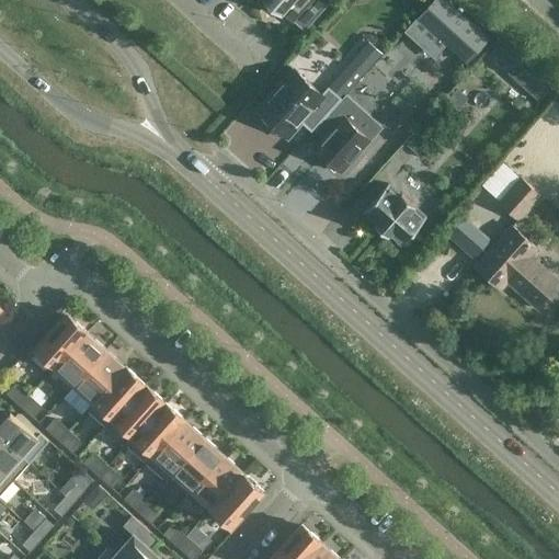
[(311,0),(261,0),(280,16),(281,14),(291,23),(311,0)]
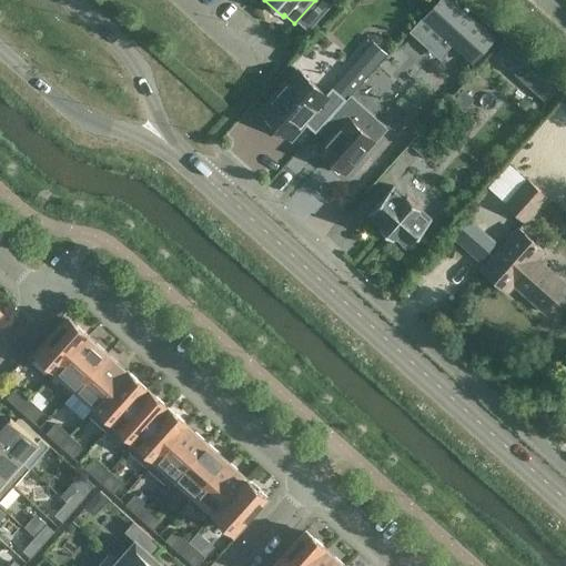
[(447,0),(437,0),(422,19),(471,63),(492,40),(447,0)]
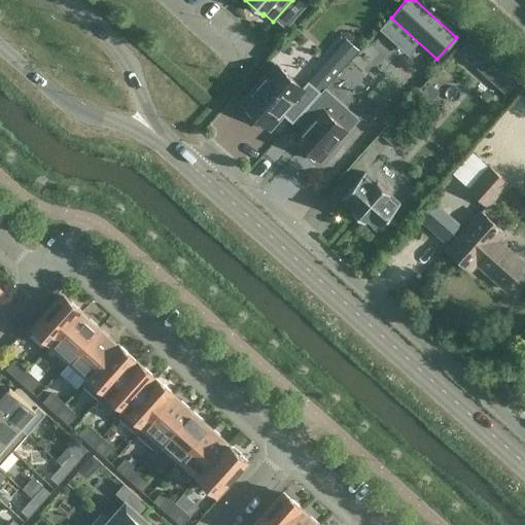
[(344,40),(319,68),(333,79),(357,51),(344,40)]
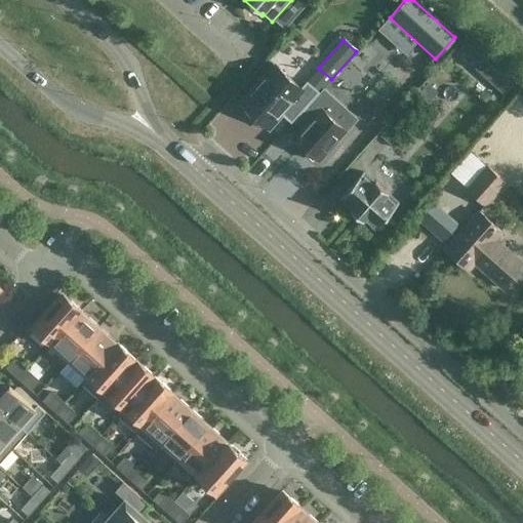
[(456,50),(503,94),(513,83),(467,40),(456,50)]
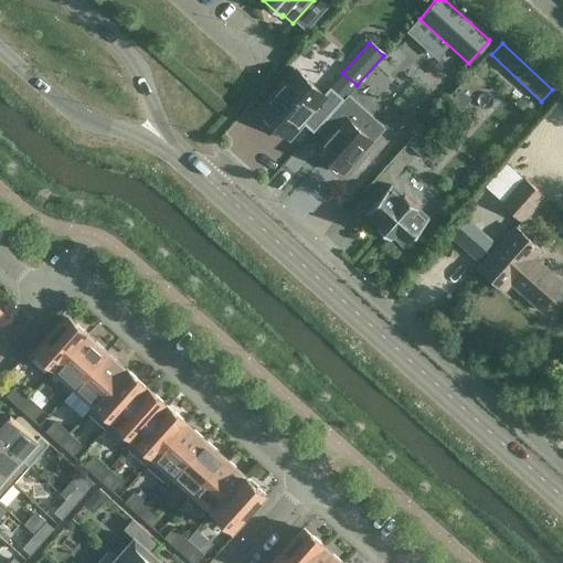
[(295,72),(258,114),(286,138),(300,123),(311,133),(341,101),(329,88),(322,96),(295,72)]
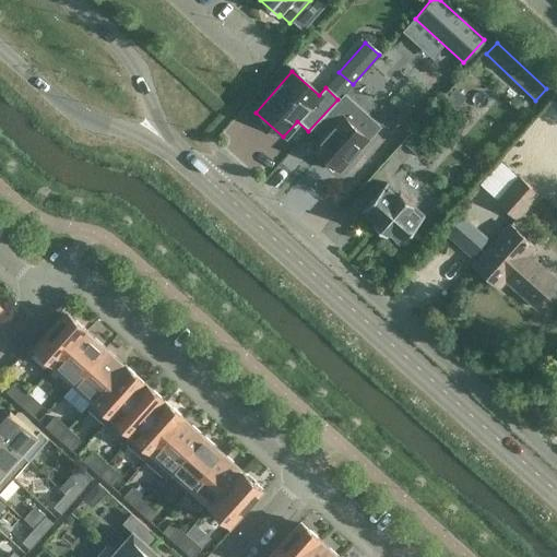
[(338,173),(377,128),(342,96),(335,104),(315,127),(324,135),(312,150),(326,162),(328,160),(335,166),(333,168),(338,173)]
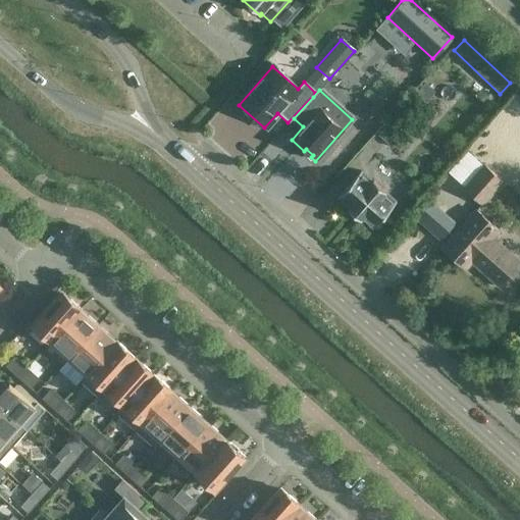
[(448,171),(463,185),(481,162),(466,149),(448,171)]
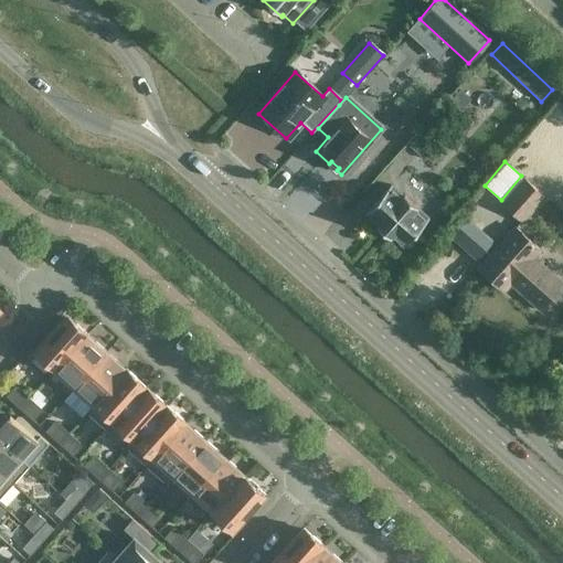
[(520,222),(542,198),(523,180),(501,205),(520,222)]
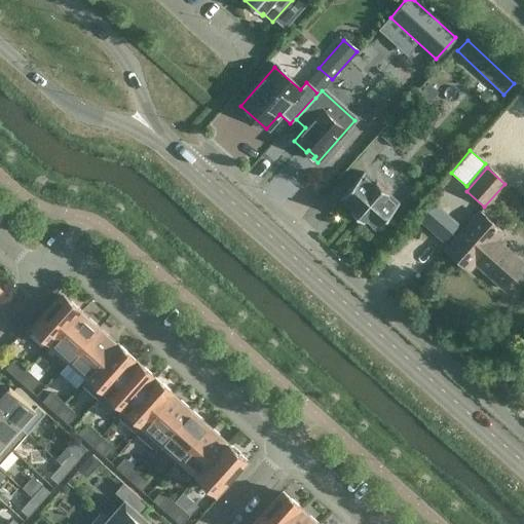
[(363,174),(339,199),(350,210),(349,211),(362,222),(363,221),(374,231),(398,204),(386,194),(387,193),(375,182),(374,184),(363,174)]
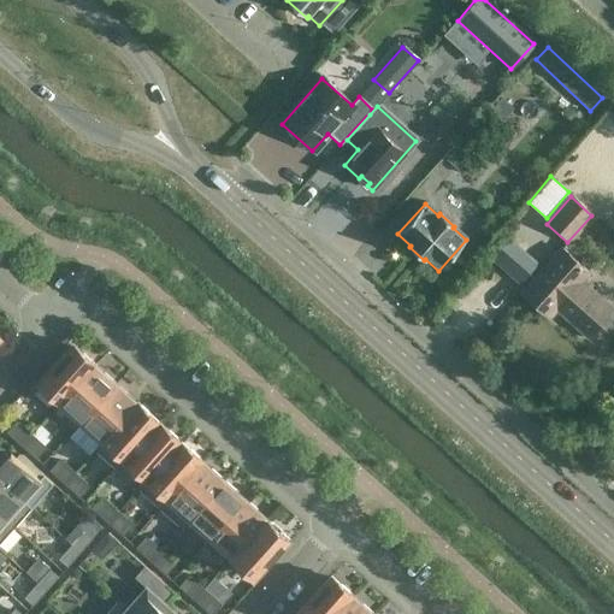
[(521,283),(539,261),(506,234),(488,254),(521,283)]
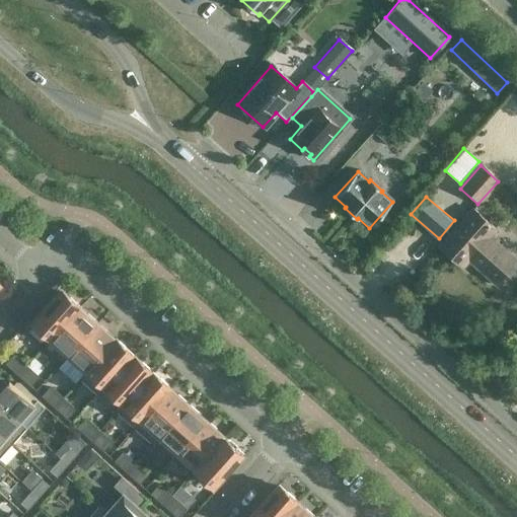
[(497,287),(516,265),(516,263),(489,237),(495,230),(471,209),(438,247),(461,269),(467,261),(497,287)]
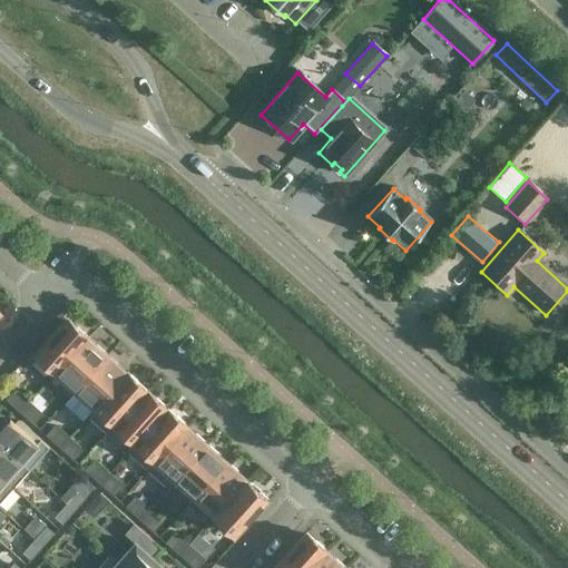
[(67,321),(65,320),(41,346),(32,356),(54,374),(86,338),(75,329),(72,331),(65,323),(67,321)]
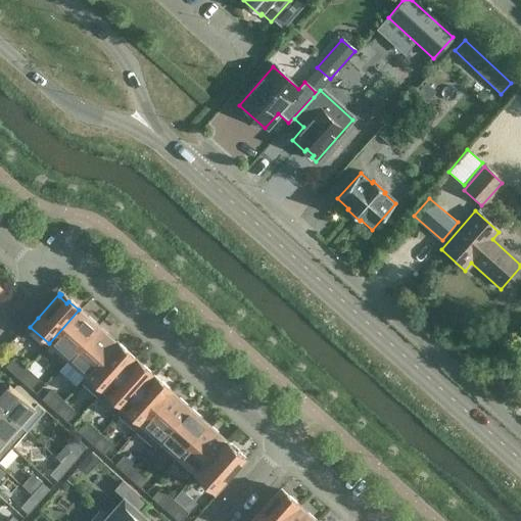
[(80,311),(79,310),(49,343),(67,360),(97,326),(87,318),(85,319),(78,313),(80,311)]
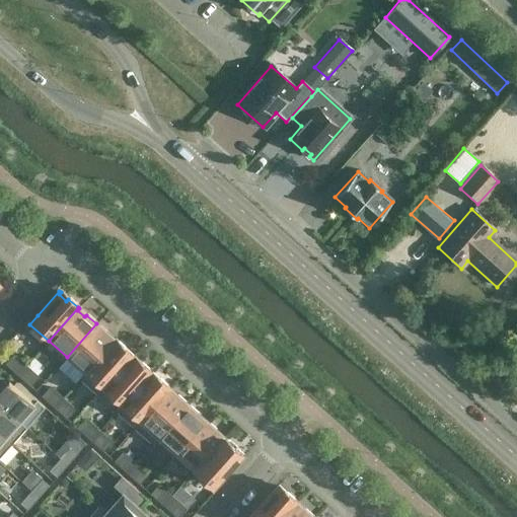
[(106,333),(96,323),(67,357),(84,372),(78,380),(115,340),(114,340),(112,342),(104,335),(106,333)]
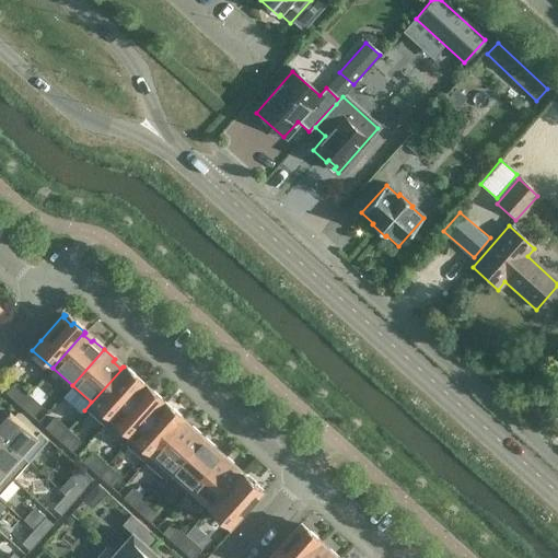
[(135,376),(124,367),(84,410),(104,428),(141,386),(132,379),(135,376)]
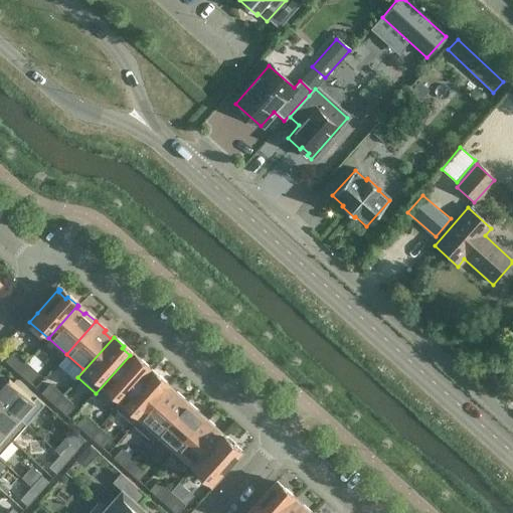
[(16,373),(25,364),(15,354),(6,364),(16,373)]
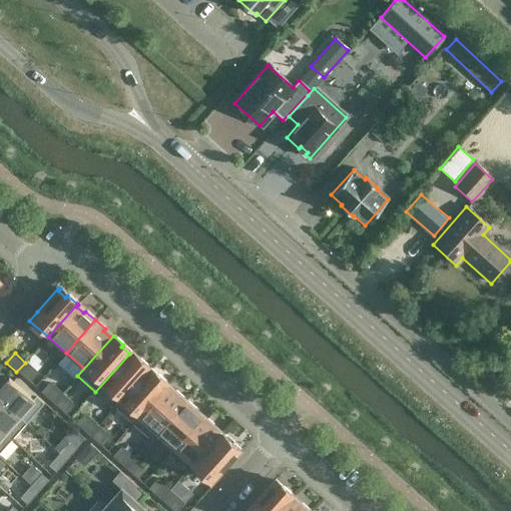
[(137,362),(129,354),(95,392),(96,393),(102,385),(119,400),(113,407),(113,408),(148,369),(139,360),(137,362)]
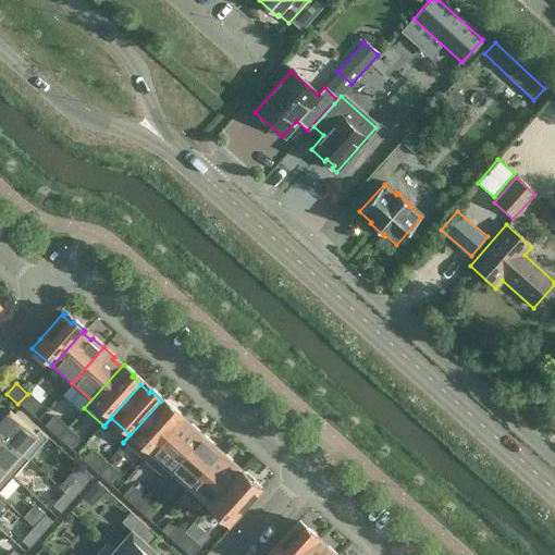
[(38,404),(27,394),(17,404),(29,414),(38,404)]
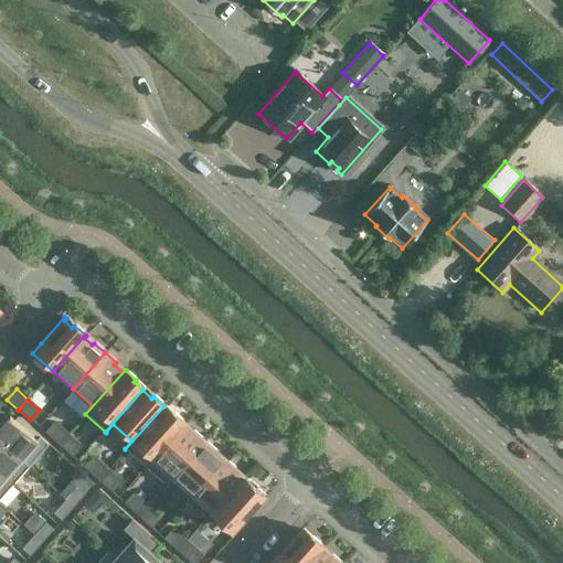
[(165,406),(163,406),(125,449),(145,467),(183,423),(173,414),(171,416),(162,409),(165,406)]
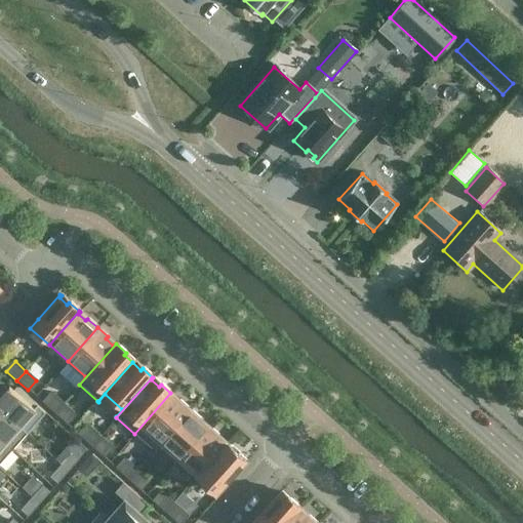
[(7,388),(0,396),(0,410),(18,427),(33,410),(7,388)]
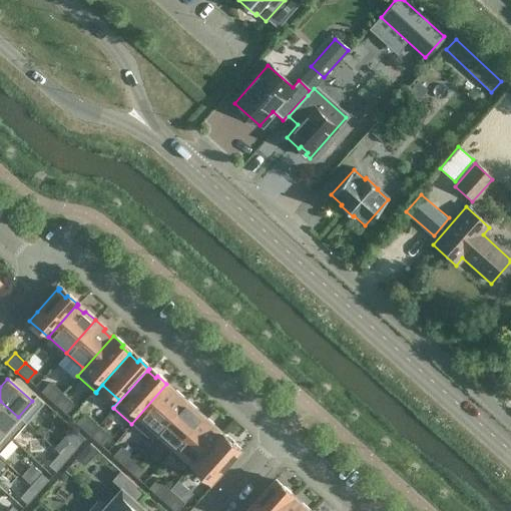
[(167,385),(166,384),(131,424),(149,440),(184,400),(174,391),(173,393),(165,387),(167,385)]
